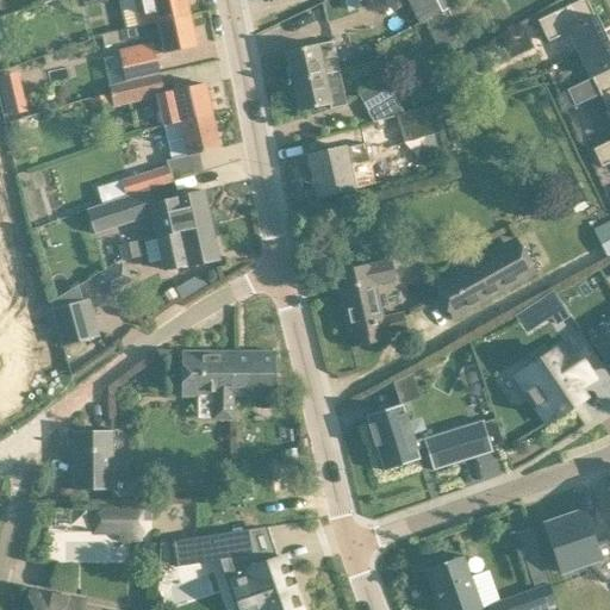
[(157,23),(188,16),(185,0),(134,0),(141,26),(157,23)]
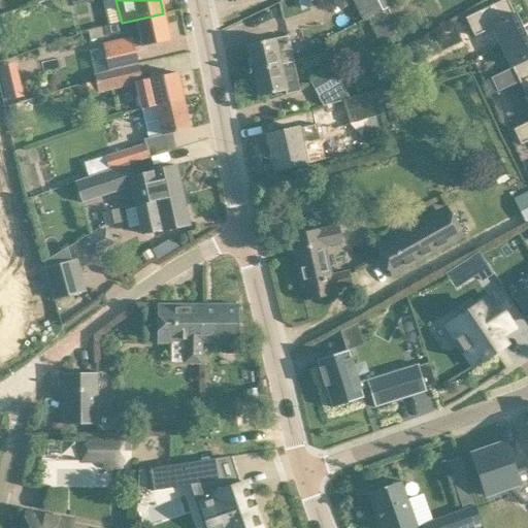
[(353,0),(363,21),(364,21),(368,19),(383,11),(384,10),(401,1),(399,0),(353,0)]
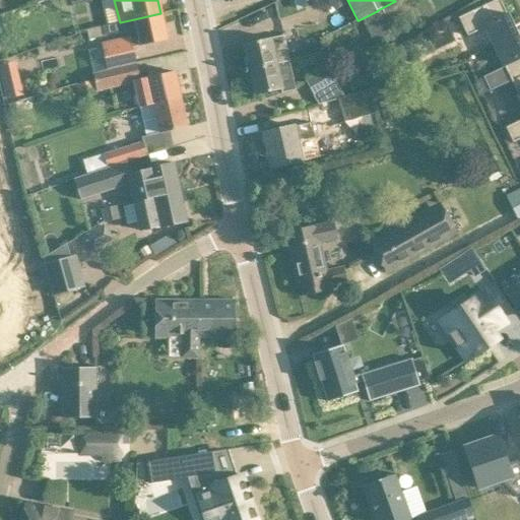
[(517,35),(500,0),(495,0),(458,17),(467,37),(485,27),(494,46),(517,35)]
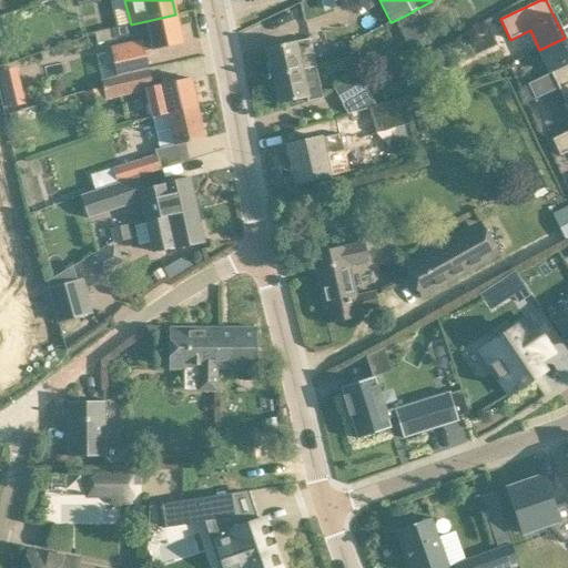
[(412,12),(396,20),(409,44),(425,39),(413,11),(412,12)]
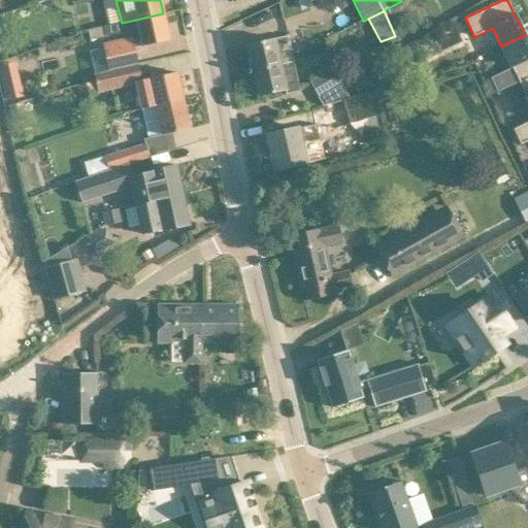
[(102,45),(108,71),(138,65),(134,48),(169,40),(163,13),(136,20),(141,38),(132,40),(132,38),(102,45)]
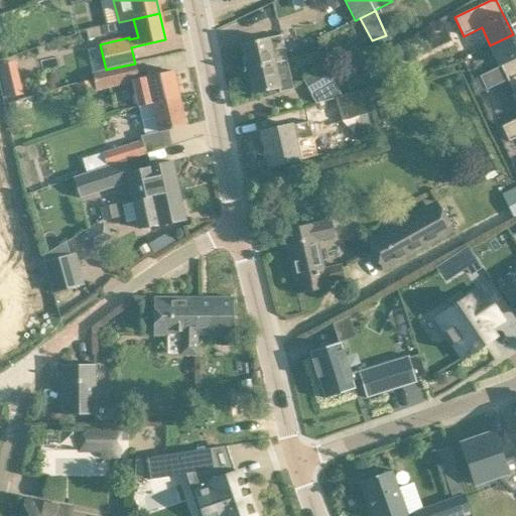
[(102,26),(103,35),(116,32),(115,23),(102,26)]
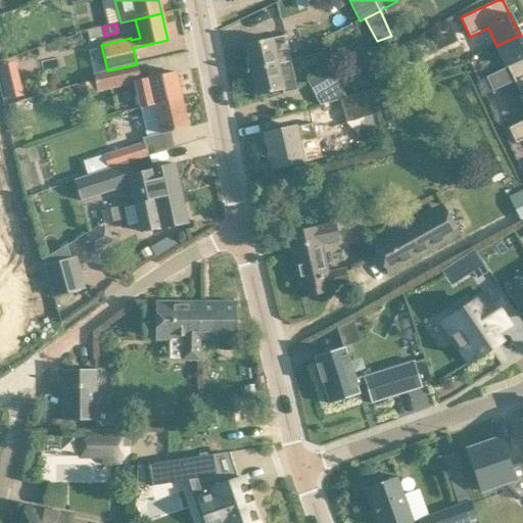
[(522,77),(522,42),(520,35),(496,46),(514,82),(522,77)]
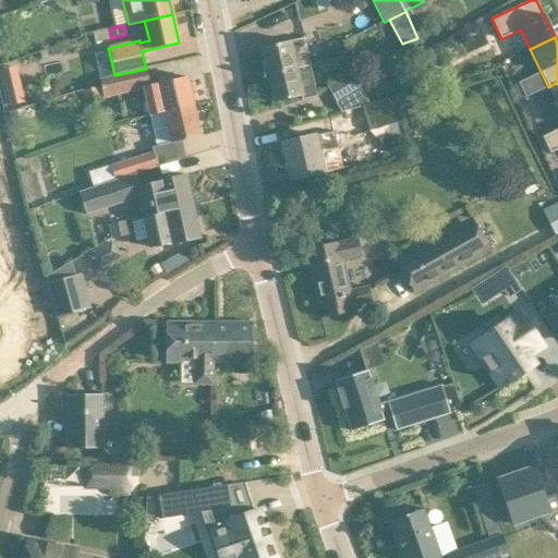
[(262,47),(268,75),(311,65),(304,38),(291,41),(291,40),(262,47)]
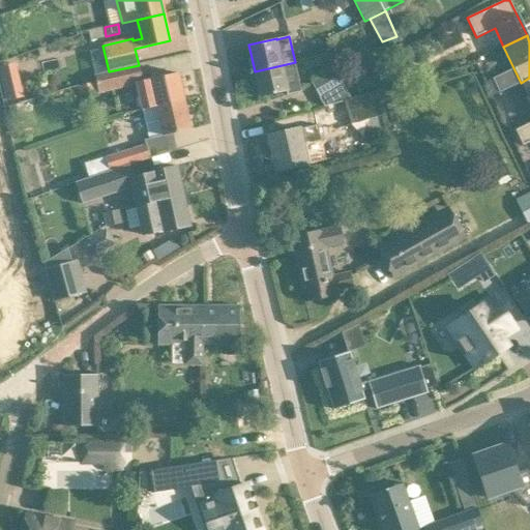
[(418,59),(413,47),(404,50),(408,63),(418,59)]
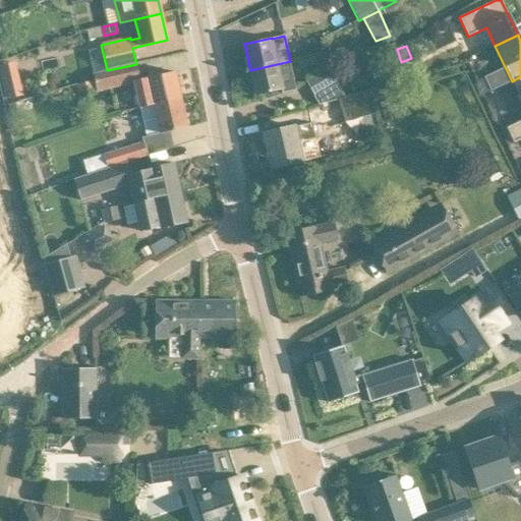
[(22,95),(14,61),(0,64),(0,74),(6,99),(22,95)]
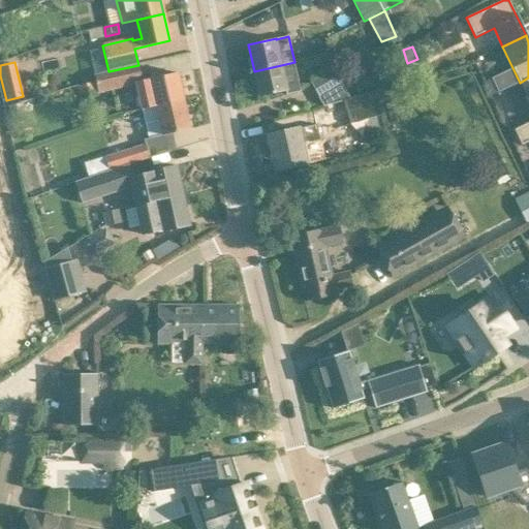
[(294,62),(254,71),(259,97),(287,91),(300,88),(294,62)]
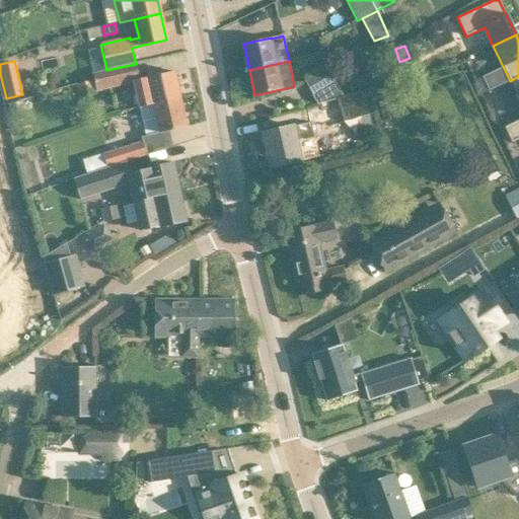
[(134,80),(140,108),(179,99),(173,71),(162,74),(160,68),(146,71),(147,77),(140,79),(136,64),(106,70),(92,74),(95,89),(134,80)]
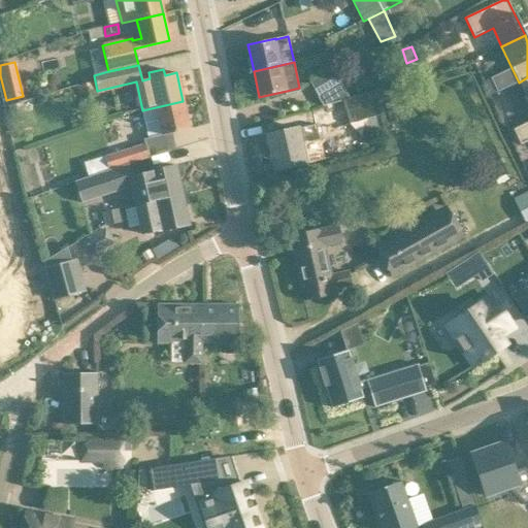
[(330,66),(307,79),(323,106),(342,100),(350,98),(330,66)]
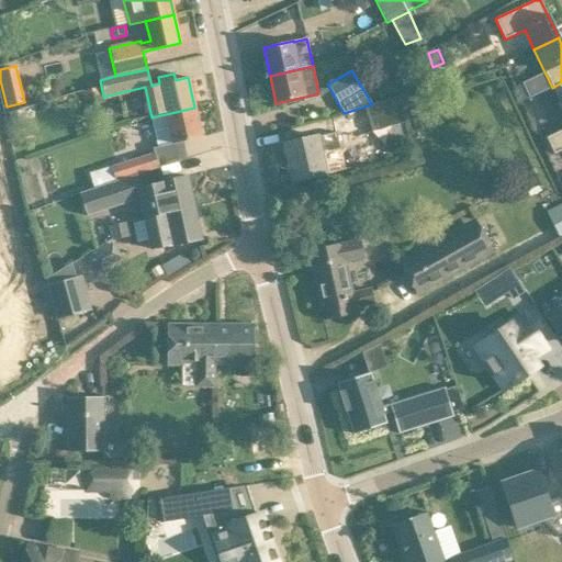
[(561,82),(552,88),(561,107),(561,82)]
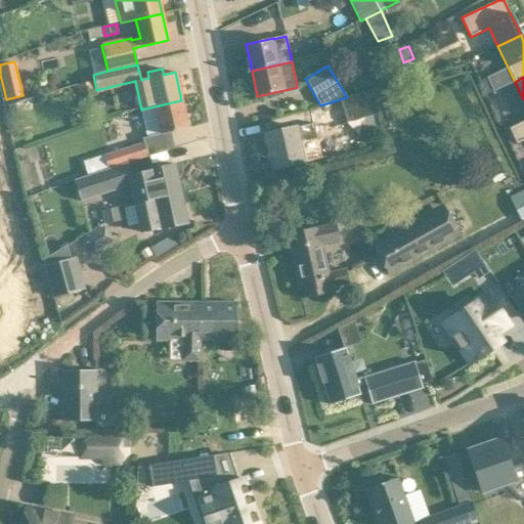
[(76,85),(79,98),(97,94),(94,81),(76,85)]
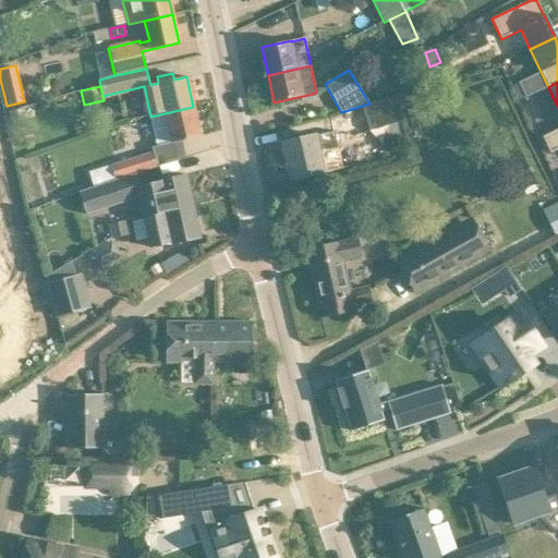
[(370,104),(362,106),(370,131),(385,126),(400,122),(393,97),(370,104)]
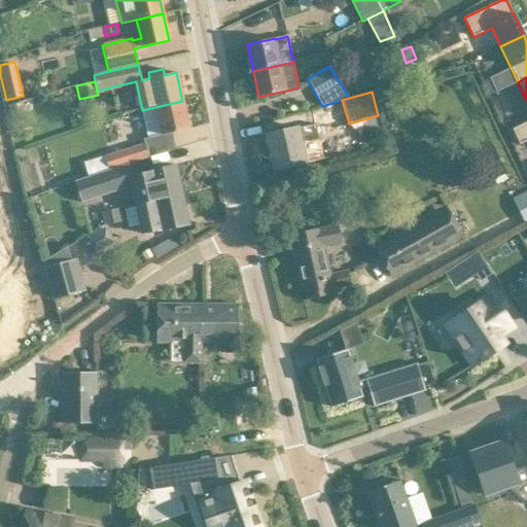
[(182,101),(142,110),(148,138),(189,129),(182,101)]
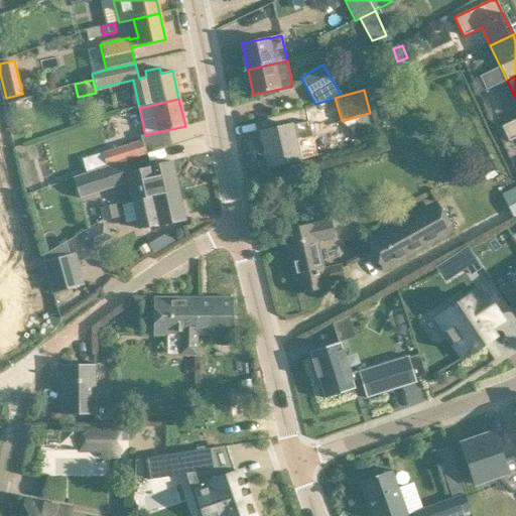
[(11,113),(23,110),(21,101),(9,103),(11,113)]
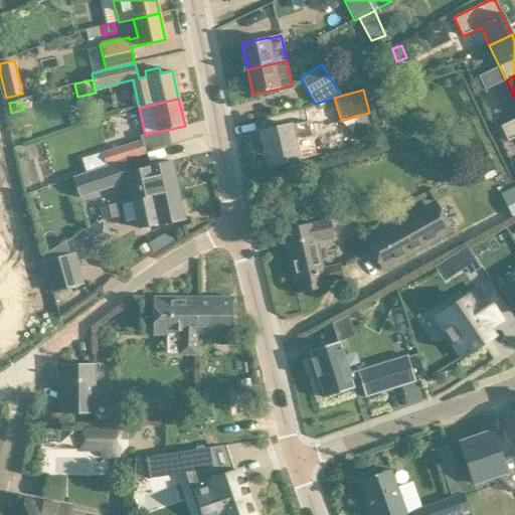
[(514,119),(500,126),(508,142),(514,138),(514,119)]
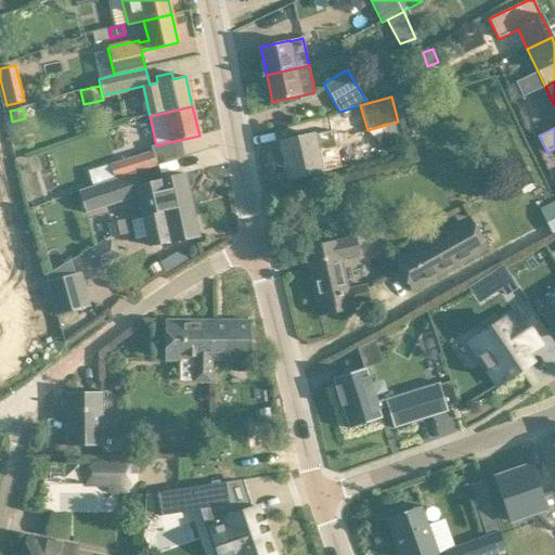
[(302,137),(282,141),(289,179),(311,175),(322,172),(321,169),(318,153),(335,149),(336,149),(333,131),(313,136),(313,134),(302,137)]
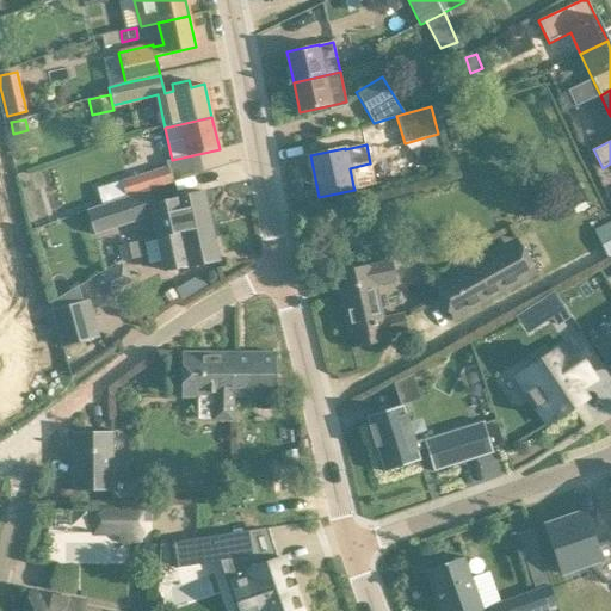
[(433,162),(438,177),(450,173),(446,159),(433,162)]
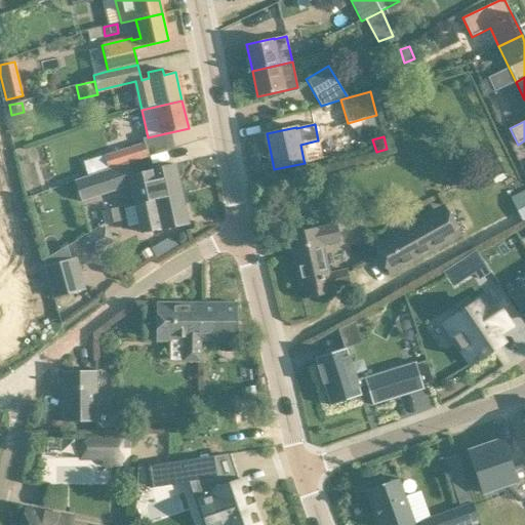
[(88,175),(109,169),(125,164),(125,165),(127,165),(127,163),(149,157),(145,143),(105,155),(105,156),(84,162),(88,175)]
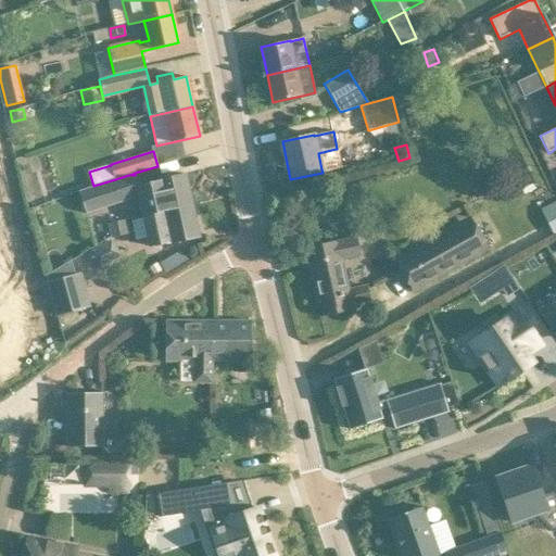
[(137,186),(143,216),(192,205),(185,174),(156,180),(156,181),(137,186)]
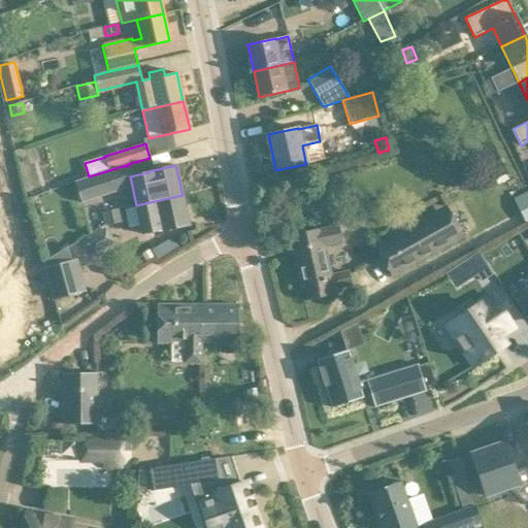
[(9,169),(1,170),(4,183),(12,180),(9,169)]
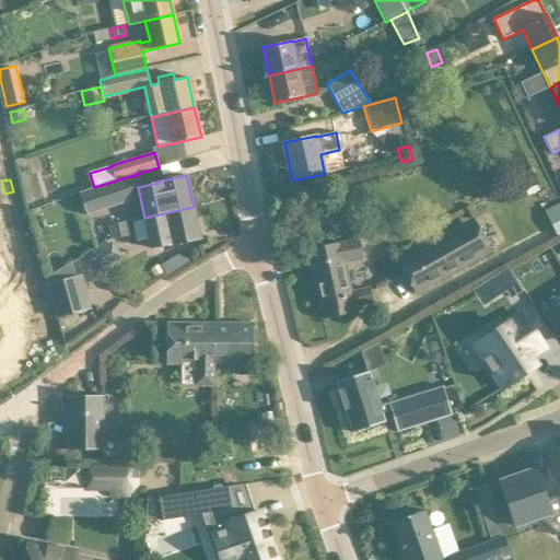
[(116,181),(94,187),(80,191),(86,214),(124,203),(116,181)]
